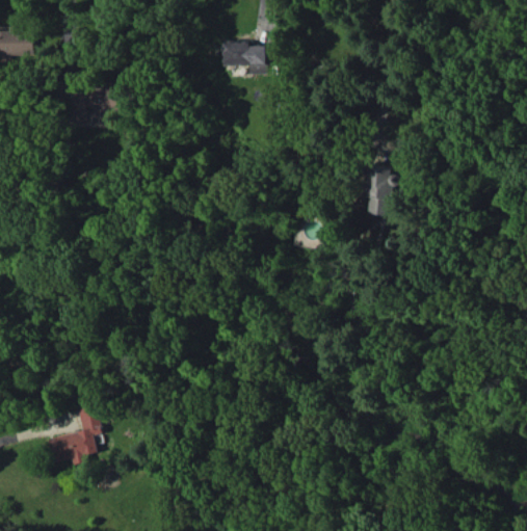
[(0,55),(32,54),(32,29),(0,30),(0,55)]
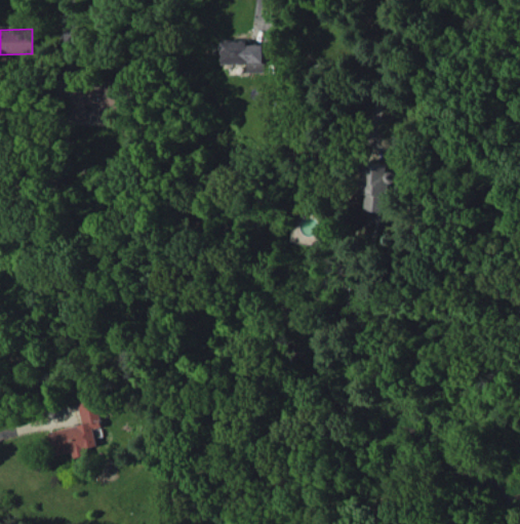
[(221,42),(222,65),(245,64),(245,73),(263,73),(262,44),(247,45),(247,41),(221,42)]
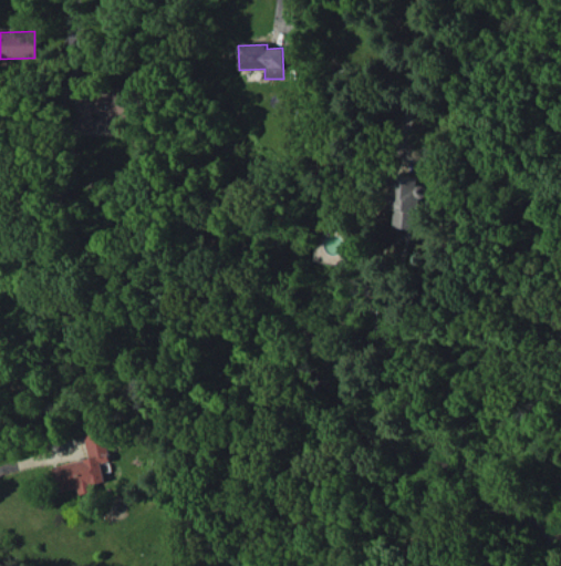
[(75,92),(76,132),(99,132),(97,125),(107,125),(107,119),(127,119),(127,90),(75,92)]
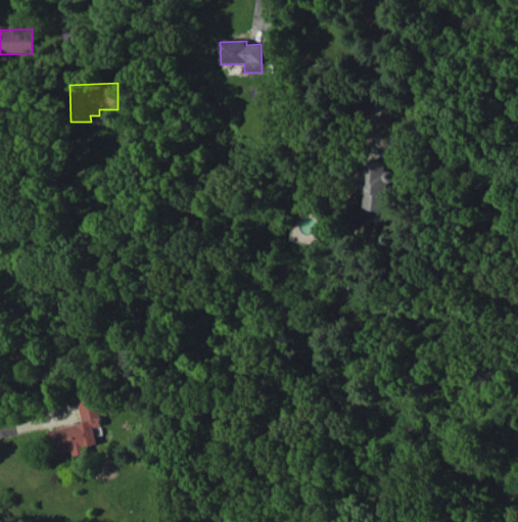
[(362,210),(388,211),(389,172),(383,172),(383,163),(363,163),(362,210)]
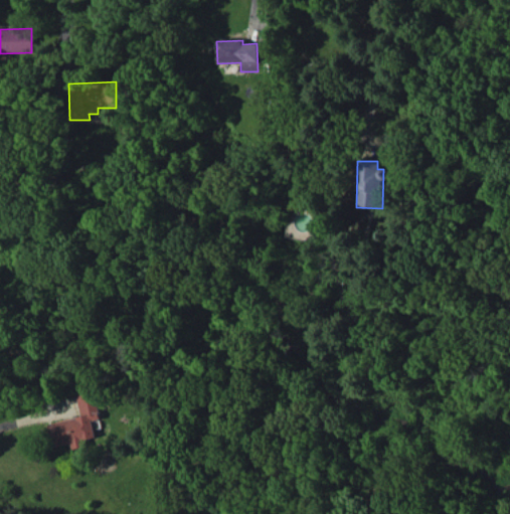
[(44,423),(49,448),(93,439),(89,421),(97,419),(92,392),(73,395),(77,417),(44,423)]
